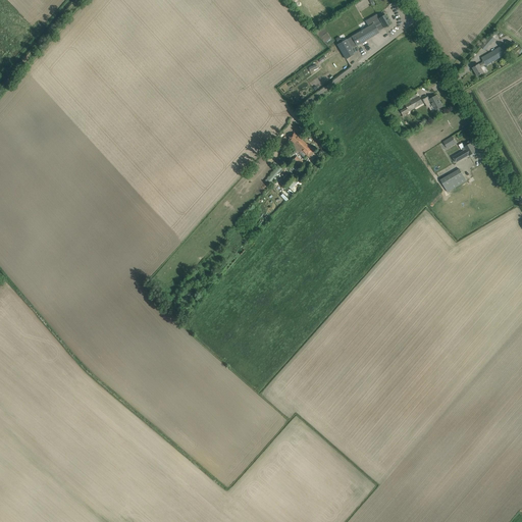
[(352,49),(378,33),(378,32),(384,28),(390,24),(385,15),(379,18),(376,14),(365,21),(369,27),(337,45),(346,59),(355,54),(352,49)]
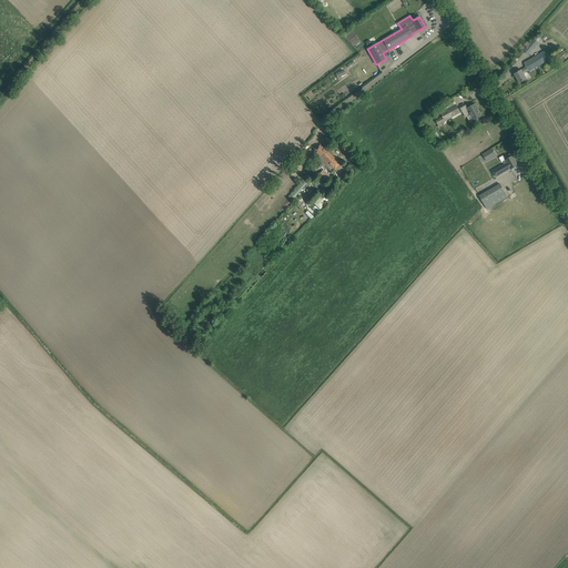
[(543,41),(537,37),(525,51),(528,54),(535,47),(539,42),(539,43),(543,41)]
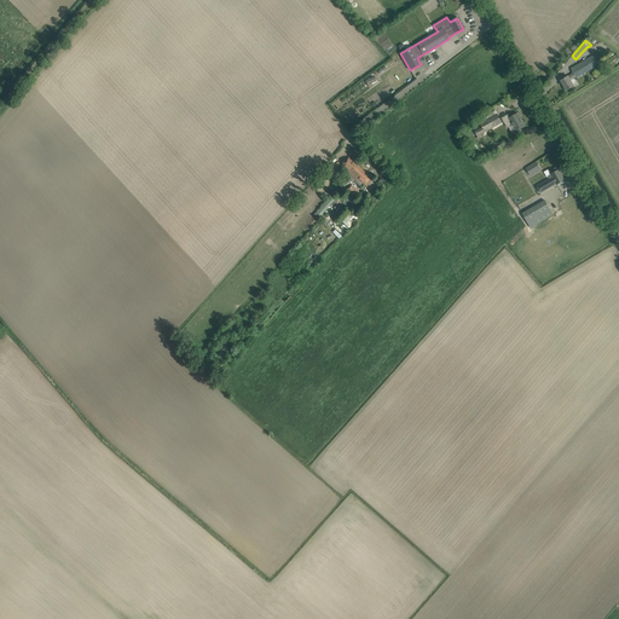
[(571,69),(574,74),(576,77),(577,79),(605,62),(599,52),(571,69)]
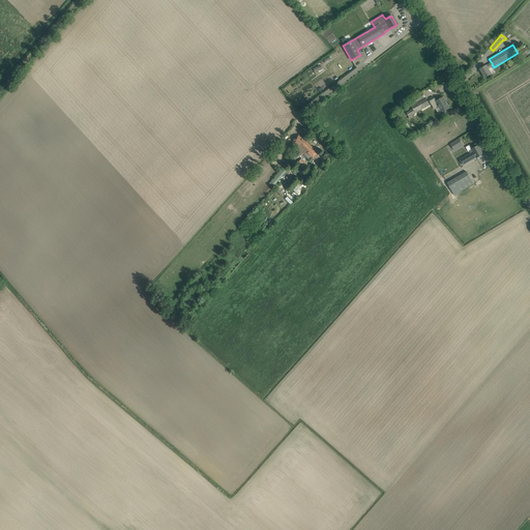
[(493,66),(492,63),(487,65),(480,69),(484,78),(492,74),(489,68),(493,66)]
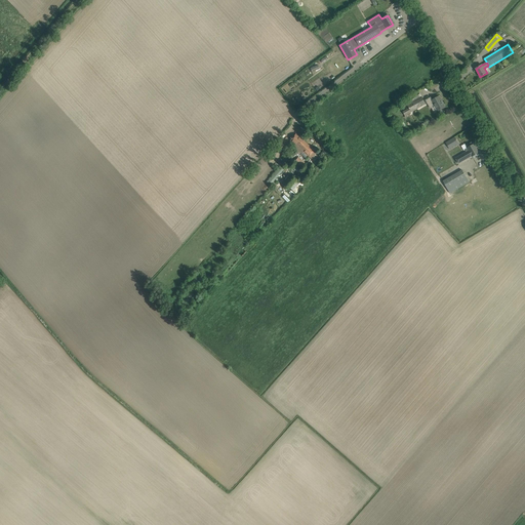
[(407,105),(408,108),(402,112),(405,117),(411,114),(411,112),(426,104),(420,96),(407,105)]
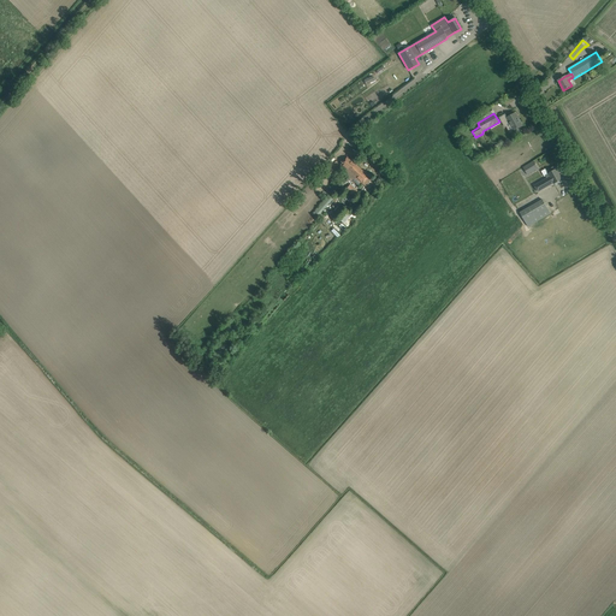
[(505,126),(510,123),(514,131),(522,126),(522,125),(521,125),(517,118),(519,118),(515,113),(502,120),(505,126)]
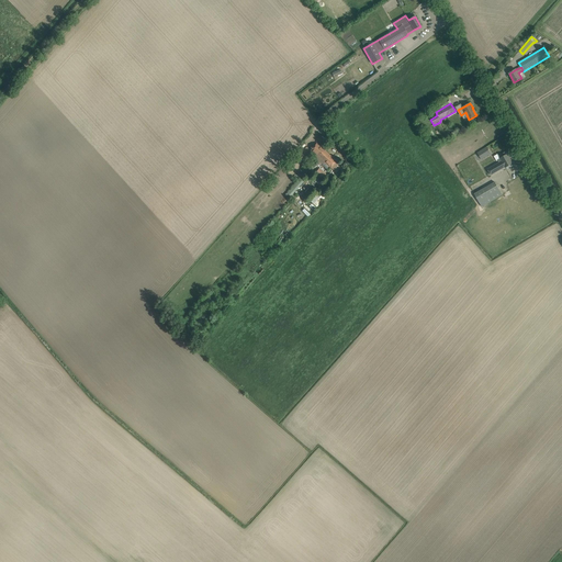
[(313,158),(315,159),(324,150),(316,144),(311,150),(316,155),(313,158)]
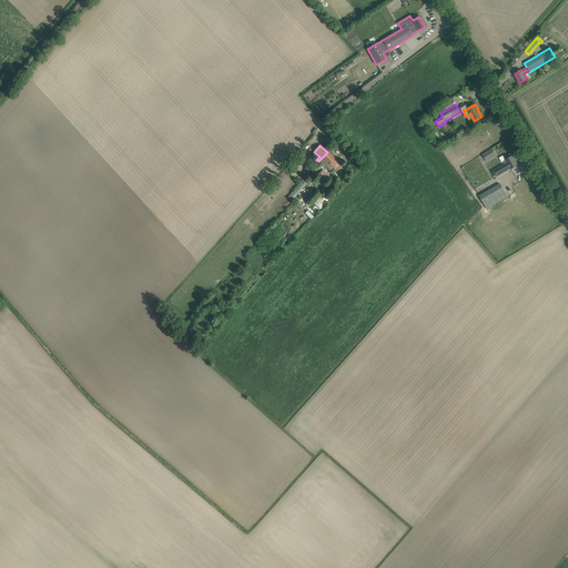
[(287,166),(294,172),(310,154),(304,149),(287,166)]
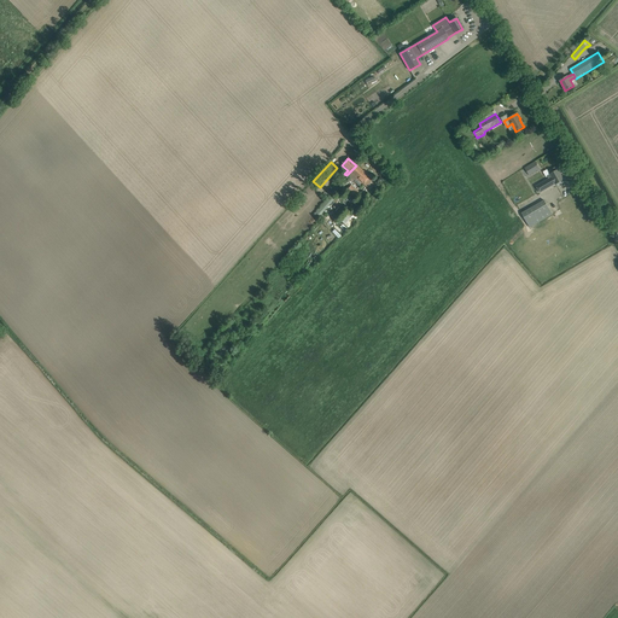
[(530,175),(540,169),(535,162),(525,168),(530,175)]
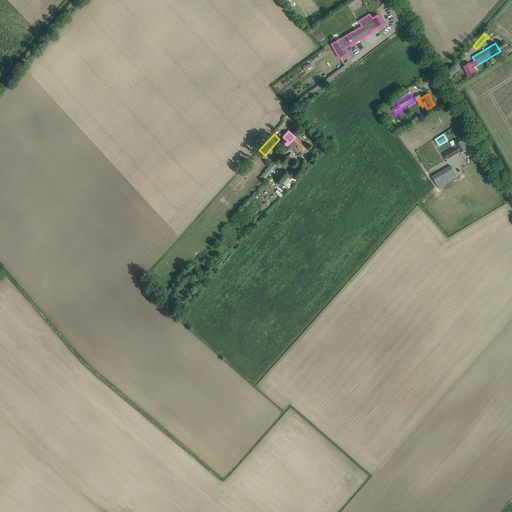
[(295,137),(287,145),(293,151),(296,149),(300,153),(306,147),(295,137)]
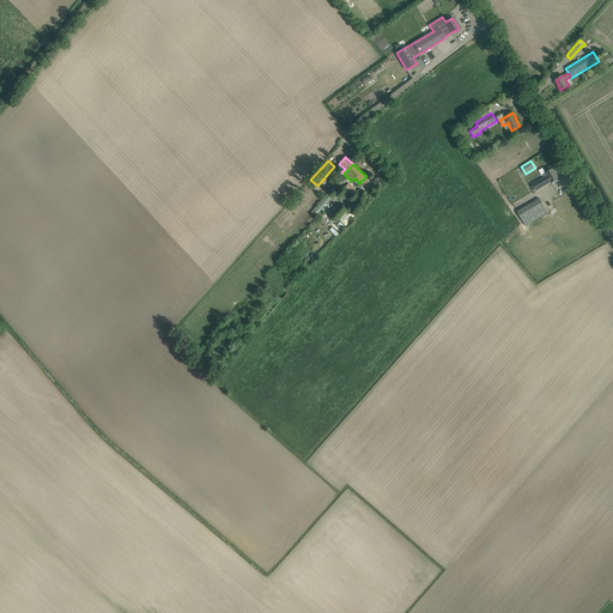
[(551,183),(554,181),(559,178),(553,168),(552,169),(551,167),(544,170),(546,174),(542,175),(545,177),(532,184),(535,190),(551,182),(551,183)]
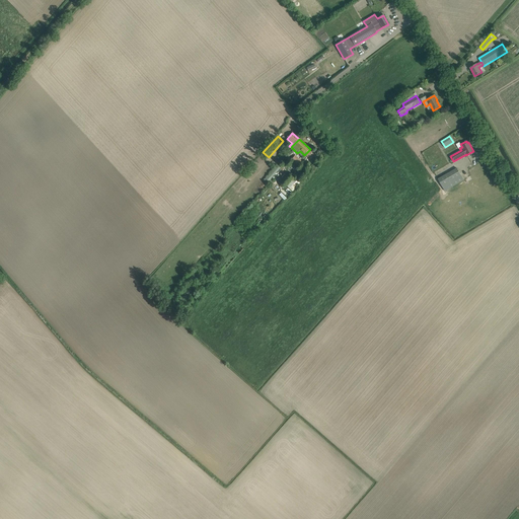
[(302,162),(295,155),(290,161),(286,167),(289,170),(292,168),(294,170),(298,166),(298,167),(302,162)]
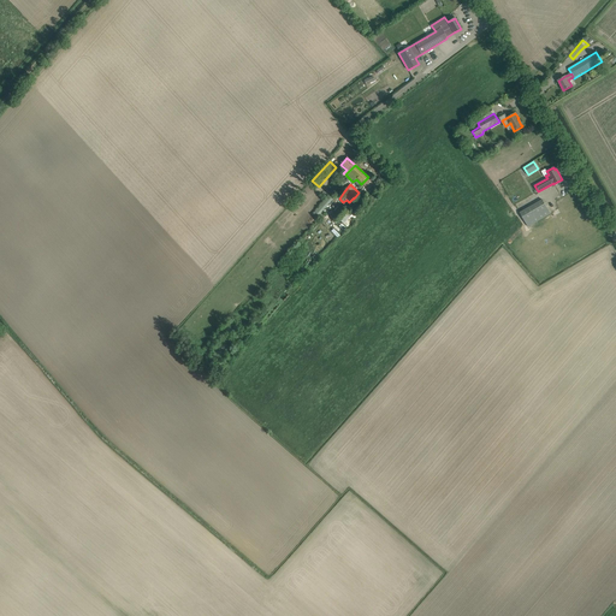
[(329,194),(313,211),(318,215),(335,199),(329,194)]
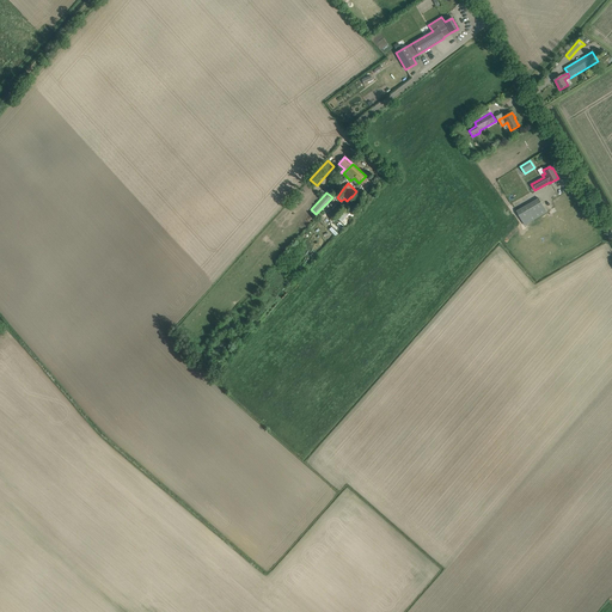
[(516,212),(525,225),(546,212),(539,199),(516,212)]
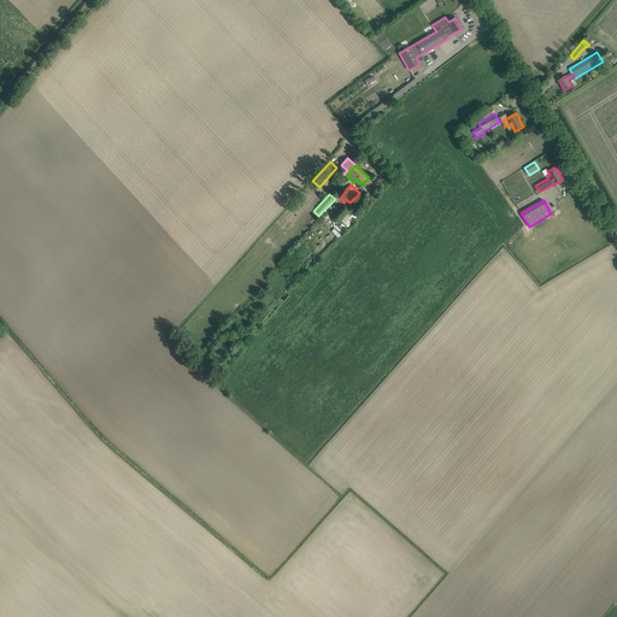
[(340,222),(347,227),(356,217),(348,211),(340,222)]
